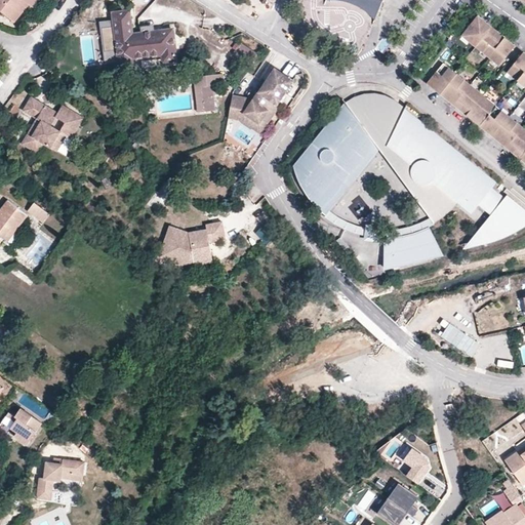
[(0,0),(0,8),(12,18),(26,1),(29,3),(33,6),(37,0),(0,0)]
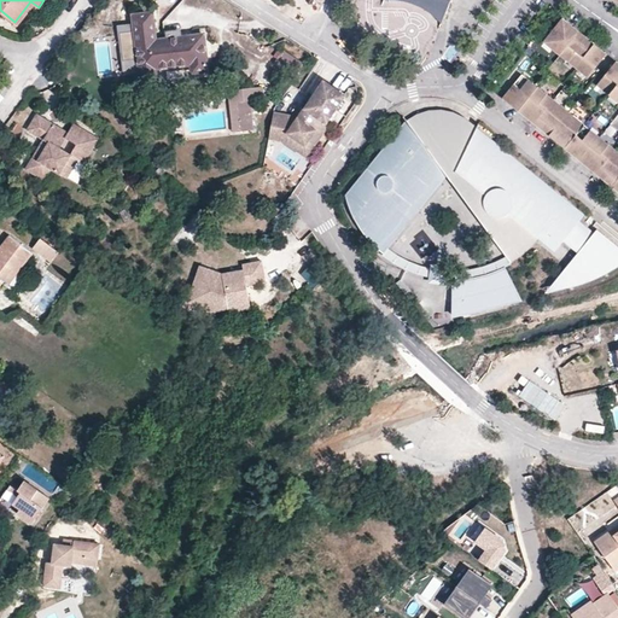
[(410,0),(418,3),(429,9),(435,15),(441,21),(448,0),(410,0)]
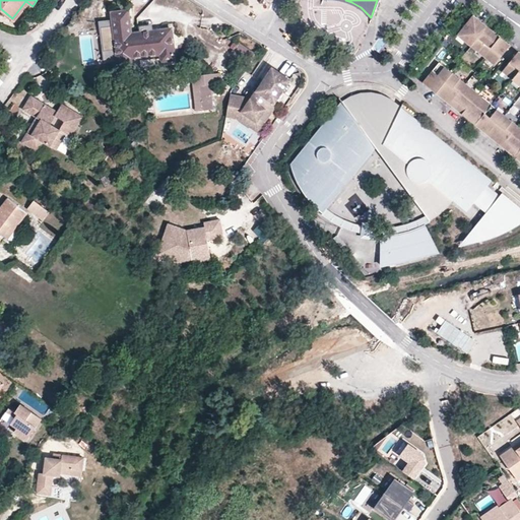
[(14,20),(28,3),(25,1),(12,18),(14,20)]
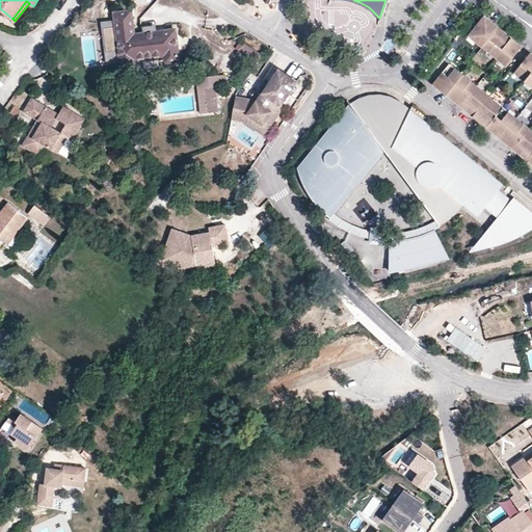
[(156,30),(142,32),(133,33),(131,10),(114,12),(115,20),(115,26),(103,27),(105,51),(118,50),(120,61),(121,68),(134,65),(133,58),(164,55),(165,61),(179,59),(176,28),(156,30)]
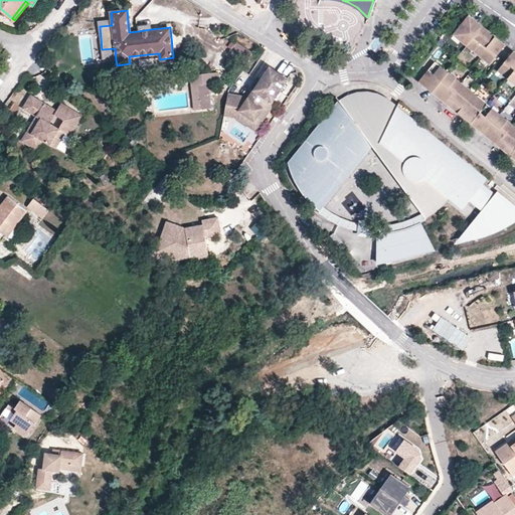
[(488,64),(504,44),(491,34),(489,36),(485,32),(487,30),(475,21),(474,23),(470,20),(472,18),(468,15),(452,35),(488,64)]
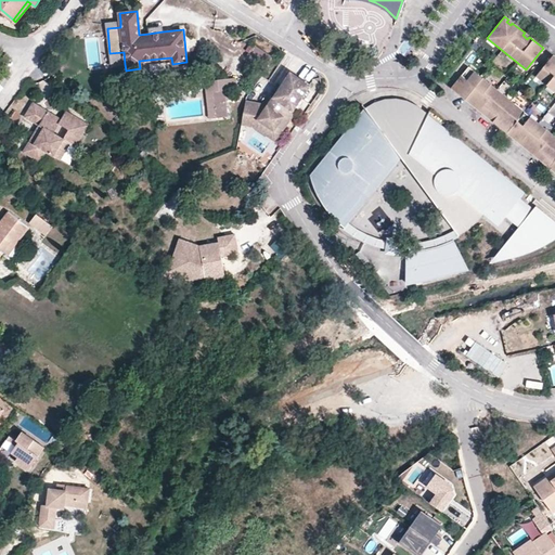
[(268,62),(273,54),(255,41),(250,49),(268,62)]
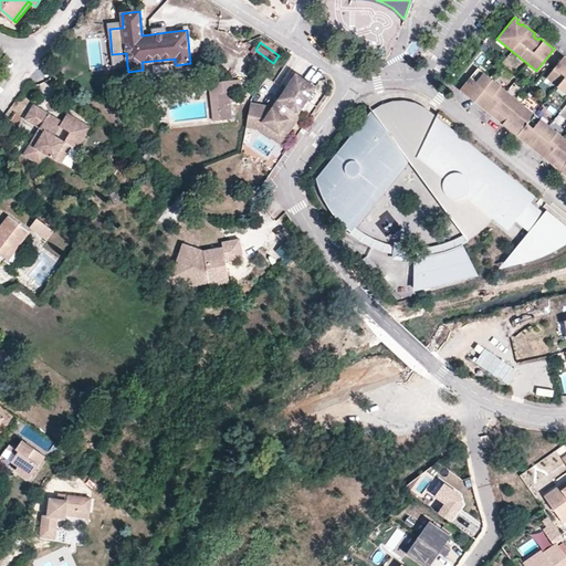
[(127,65),(126,53),(112,54),(114,67),(127,65)]
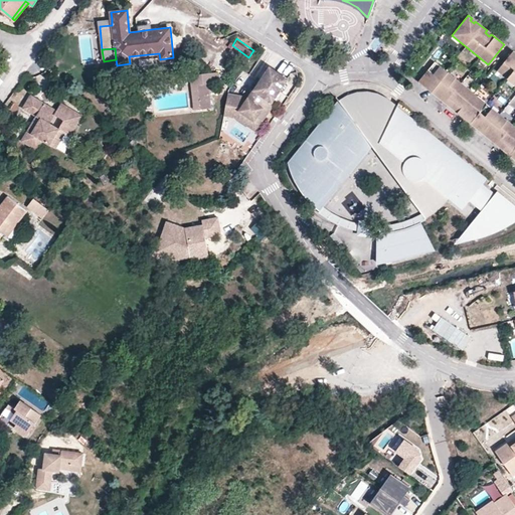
[(514,86),(514,52),(512,50),(496,71),(514,86)]
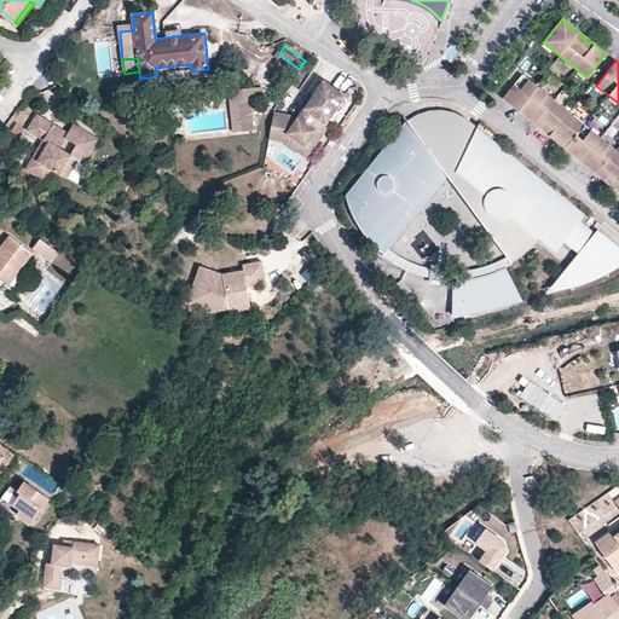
[(618,154),(521,75),(501,98),(507,103),(509,99),(513,103),(510,105),(525,117),(527,115),(531,117),(530,120),(538,127),(539,126),(544,128),(543,131),(556,142),(559,140),(562,143),(560,145),(570,152),(571,150),(576,154),(574,156),(588,167),(590,165),(594,168),(593,171),(603,180),(605,178),(609,181),(608,184),(614,189),(617,187),(618,189),(618,154)]
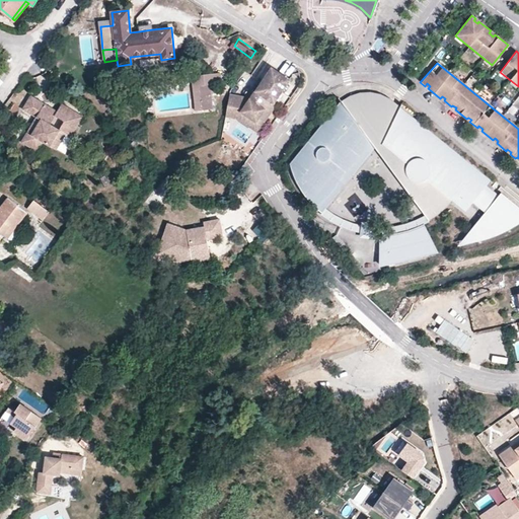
[(288,80),(271,68),(254,90),(248,98),(229,95),(226,117),(230,118),(231,110),(238,110),(252,121),(248,126),(256,132),(275,104),(273,102),(288,80)]
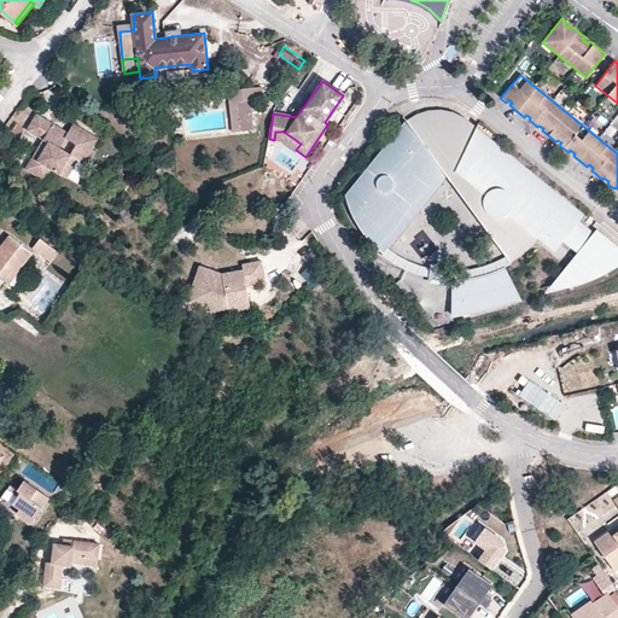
[(261,85),(243,87),(244,98),(237,99),(240,129),(254,127),(251,111),(260,110),(258,98),(263,98),(261,85)]
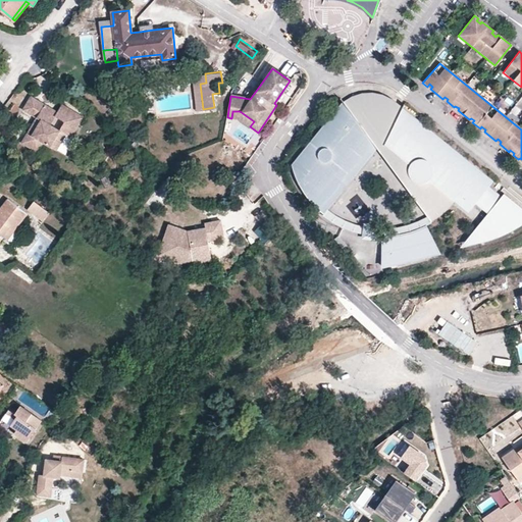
[(199,110),(203,109),(200,84),(206,83),(205,73),(194,75),(199,110)]
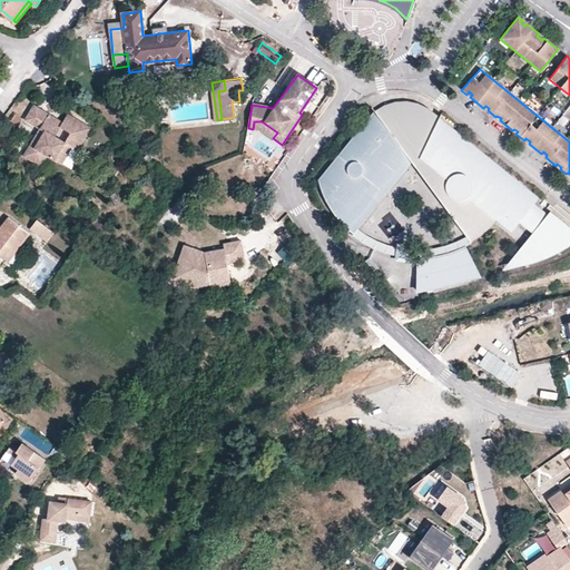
[(380,108),(375,111),(377,114),(381,111),(389,107),(397,106),(405,105),(415,107),(424,112),(423,116),(434,124),(436,120),(439,116),(428,108),(418,104),(406,101),(395,102),(386,105),(380,108)]
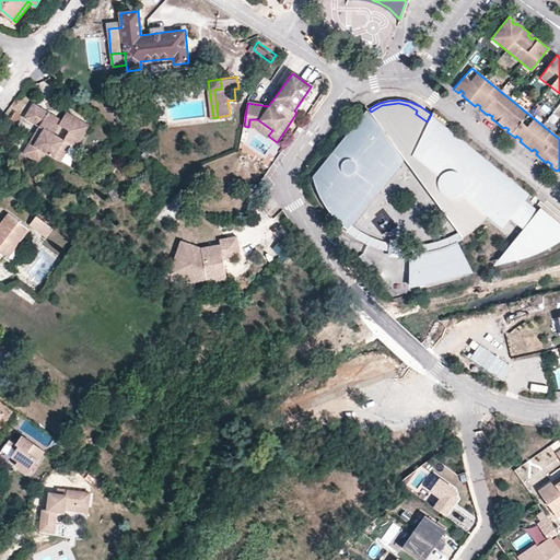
[(427,121),(416,114),(417,111),(408,105),(398,103),(391,104),(382,105),(374,109),(371,112),(369,109),(368,107),(311,175),(315,189),(318,196),(322,200),(323,201),(328,207),(331,211),(340,221),(350,229),(398,170),(406,160),(431,183),(431,185),(431,190),(433,195),(439,199),(444,201),(450,202),(455,200),(456,199),(457,199),(462,195),(466,198),(461,205),(477,219),(482,212),(483,213),(501,228),(509,218),(515,223),(522,230),(494,266),(513,261),(524,258),(531,256),(537,253),(547,248),(557,243),(559,240),(559,225),(539,209),(538,211),(535,216),(528,210),(521,203),(523,201),(429,118),(427,121)]
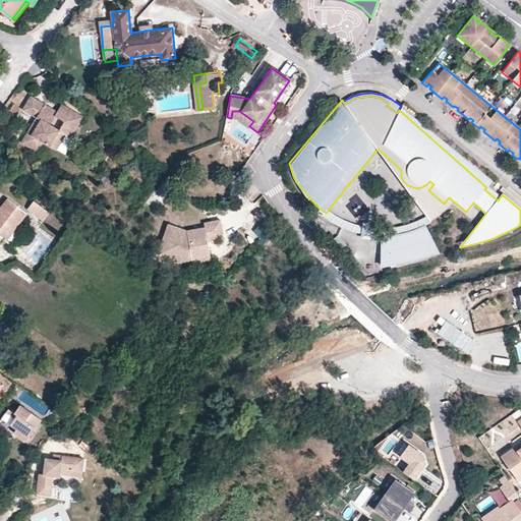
[(62,105),(58,112),(56,116),(51,113),(53,109),(32,97),(22,110),(37,118),(27,132),(33,135),(26,146),(39,153),(44,142),(51,147),(54,149),(63,132),(66,135),(66,134),(71,137),(82,116),(62,105)]
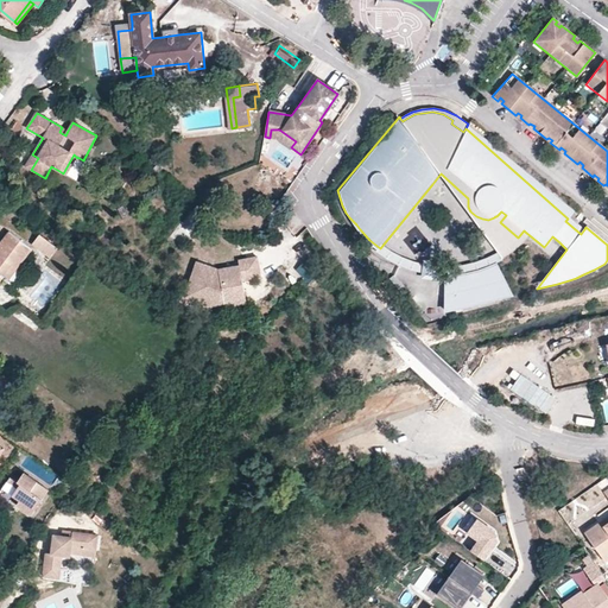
[(572,213),(469,121),(468,124),(466,128),(568,219),(569,216),(572,213)]
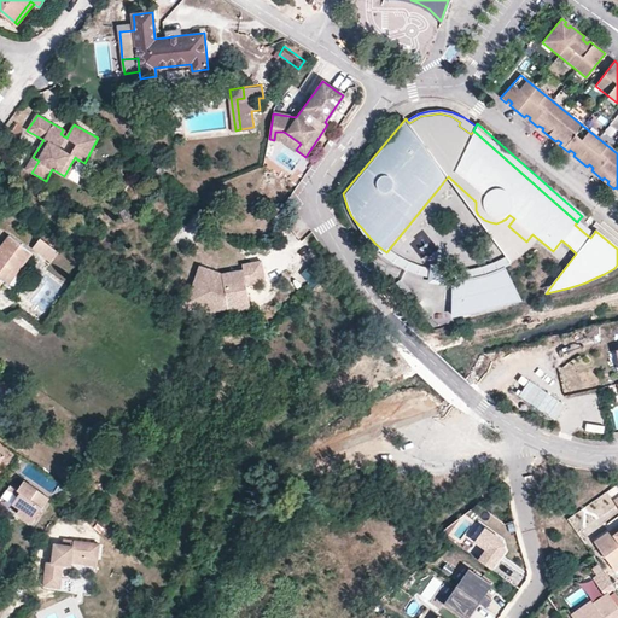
[(612,143),(617,132),(610,127),(602,138),(612,143)]
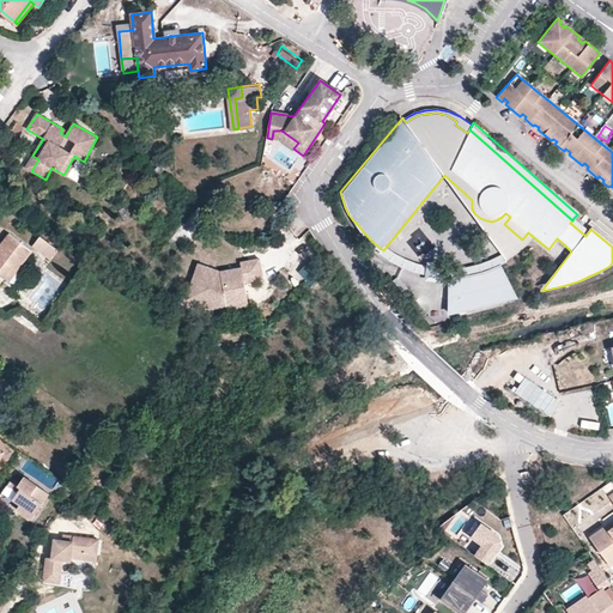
[(281,131),(273,131),(272,139),(280,140),(293,149),(298,143),(281,131)]
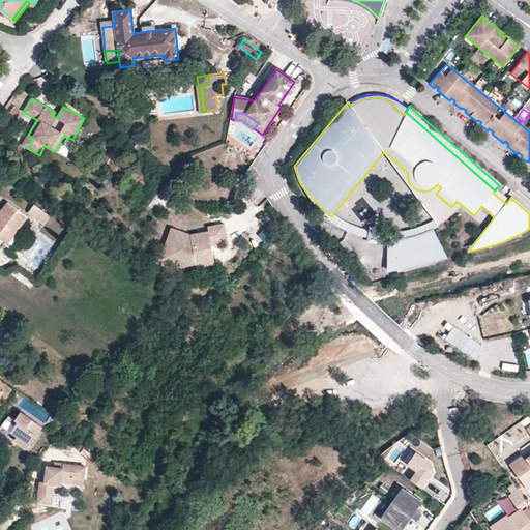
[(22,145),(27,148),(33,138),(28,135),(22,145)]
